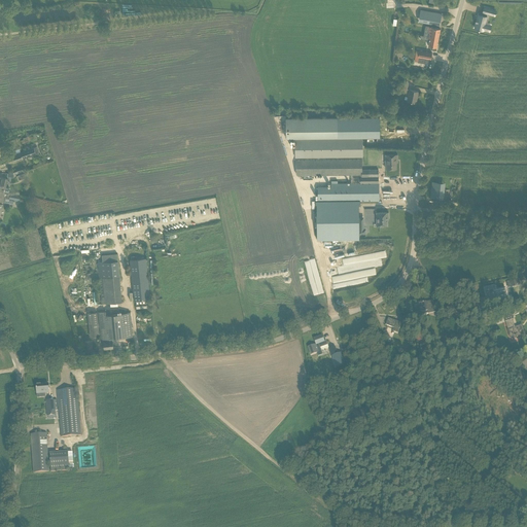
[(420,10),(418,22),(423,23),(428,23),(432,24),(440,25),(442,13),(434,12),(420,10)]
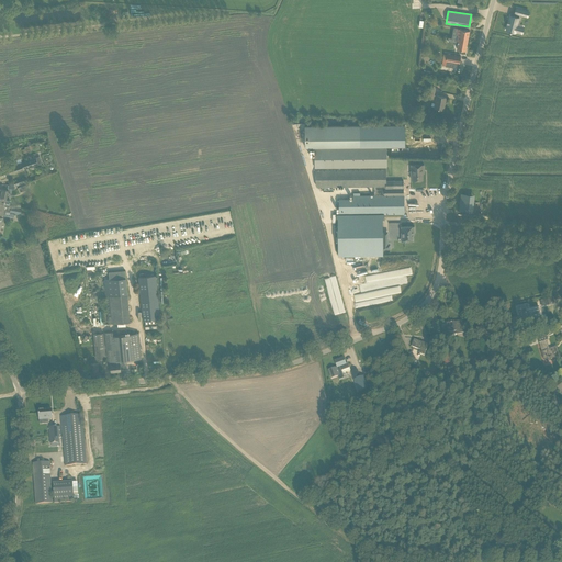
[(505,24),(506,24),(505,30),(514,33),(514,32),(516,32),(518,26),(515,25),(517,18),(508,15),(507,20),(505,24)]
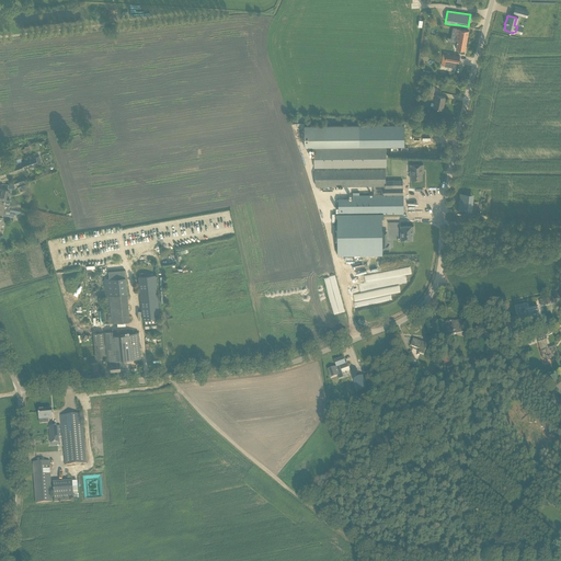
[(465,50),(468,31),(457,29),(456,35),(453,34),(451,38),(450,42),(456,43),(456,42),(457,42),(456,49),(465,50)]
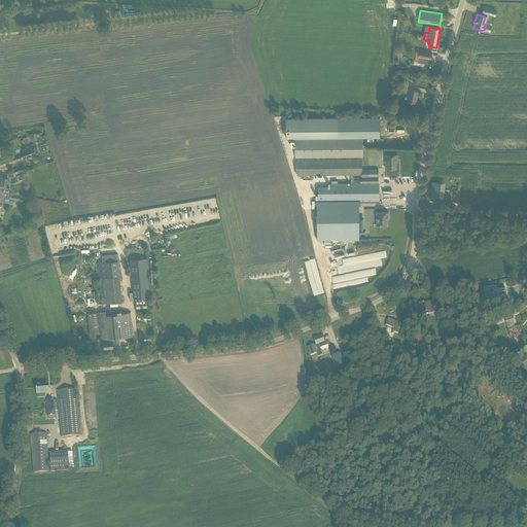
[(416,56),(415,61),(426,63),(426,59),(430,60),(432,53),(419,50),(419,51),(418,57),(416,56)]
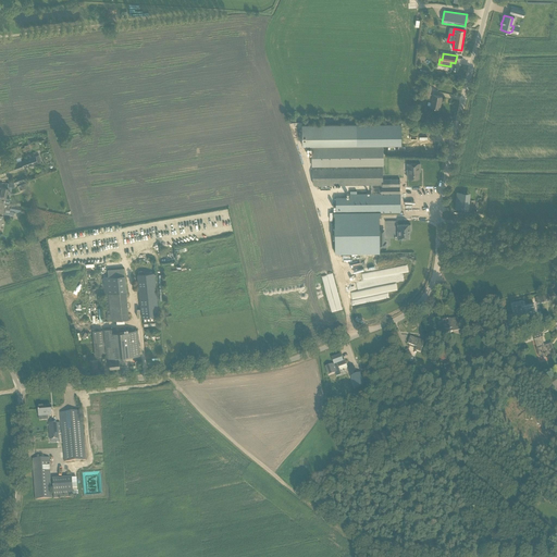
[(431,107),(434,108),(440,109),(442,97),(433,95),(431,107)]
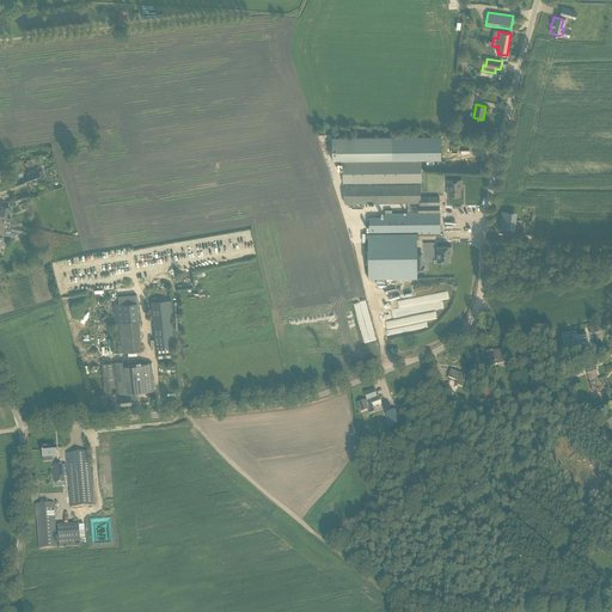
[(392,138),(332,138),(332,160),(392,160),(440,159),(440,136),(392,138)]
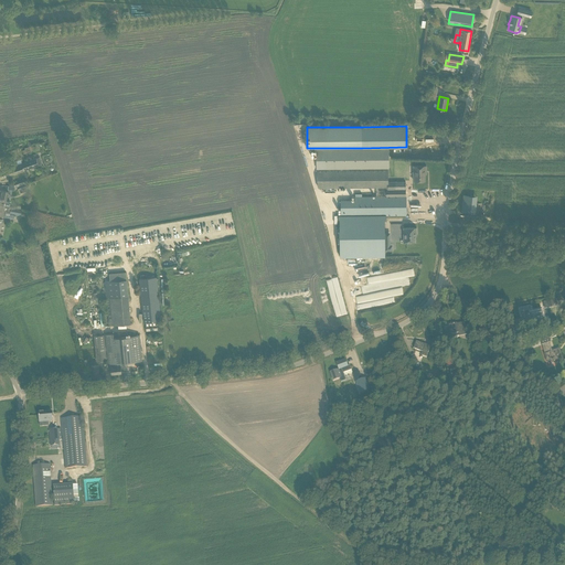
[(385,257),(384,215),(405,215),(405,182),(388,182),(388,169),(388,148),(317,149),(318,189),(376,188),(376,196),(354,196),(354,201),(341,201),(341,257),(385,257)]
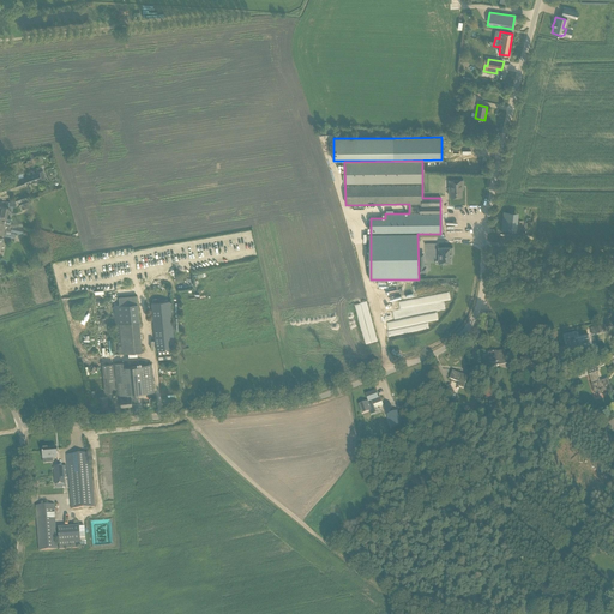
[(23,178),(0,185),(0,194),(26,186),(26,185),(41,180),(38,172),(23,178)]
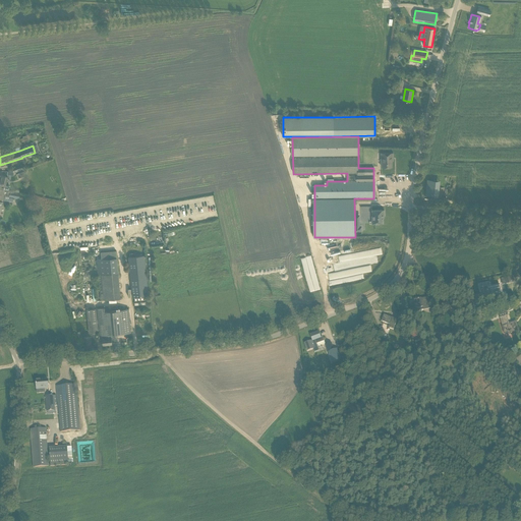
[(381,153),(381,162),(382,167),(392,167),(392,158),(393,158),(393,153),(381,153)]
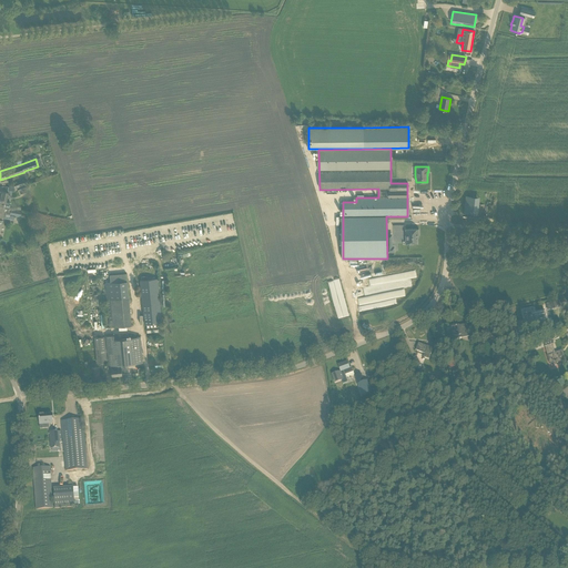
[(13,184),(16,189),(28,184),(26,180),(13,184)]
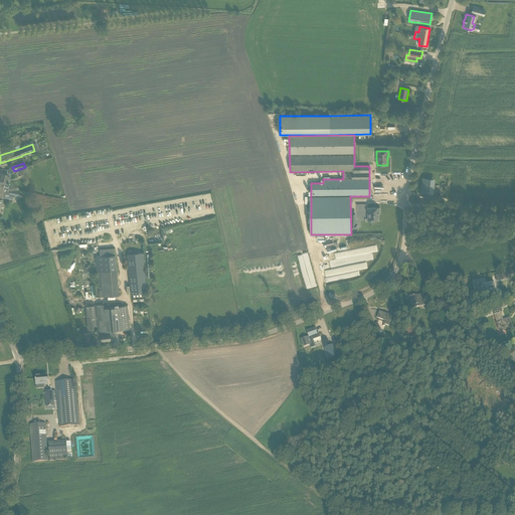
[(5,188),(6,181),(7,174),(0,172),(0,196),(5,198),(6,192),(9,193),(9,194),(19,196),(20,191),(10,189),(5,188)]
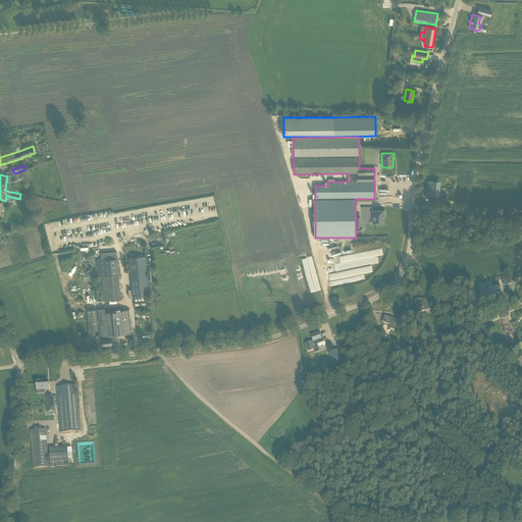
[(427,179),(427,197),(440,197),(441,180),(427,179)]
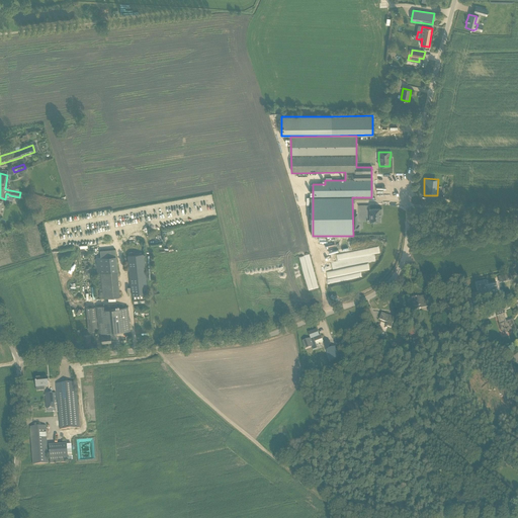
[(370,209),(370,214),(372,214),(372,223),(376,223),(376,222),(380,222),(380,213),(381,213),(381,209),(370,209)]
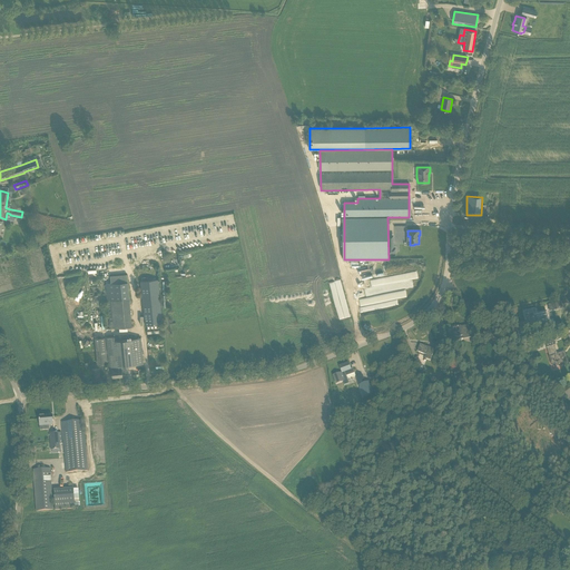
[(109,276),(110,284),(105,284),(109,328),(131,326),(129,298),(127,282),(126,275),(109,276)]
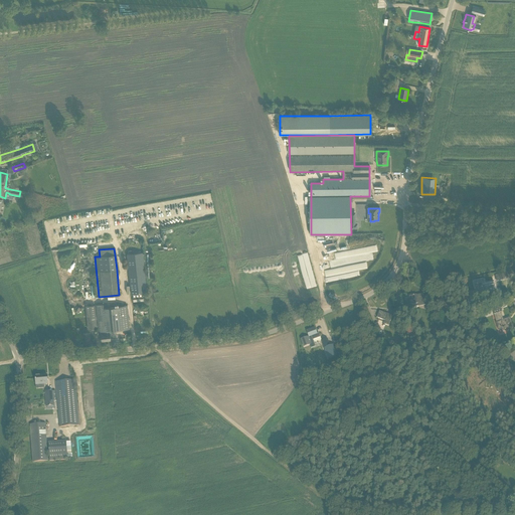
[(143,252),(128,253),(131,294),(133,294),(133,298),(145,297),(145,293),(147,293),(143,252)]
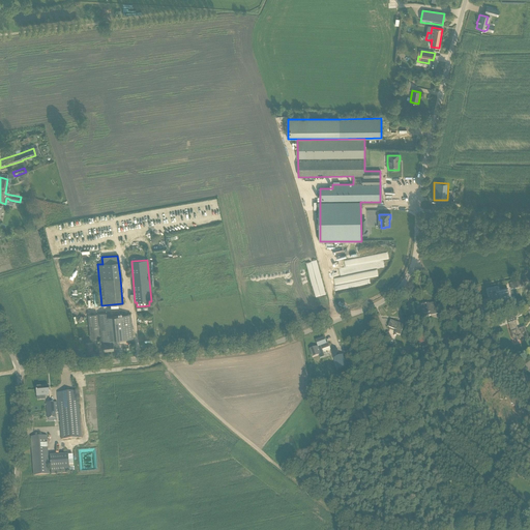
[(523,282),(512,284),(513,290),(525,288),(523,282)]
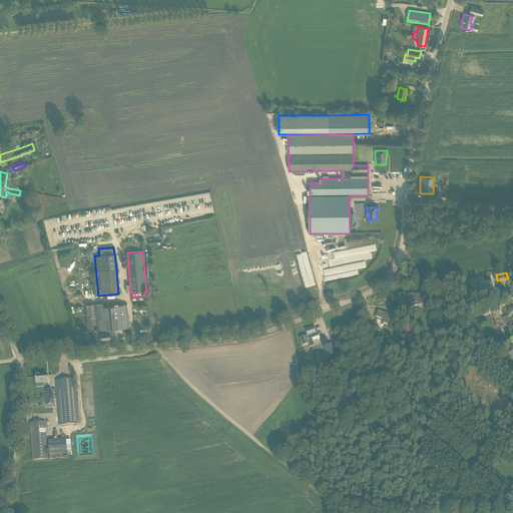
[(482,297),(481,290),(484,290),(485,290),(489,290),(489,293),(494,292),(491,281),(483,283),(482,278),(471,280),(475,299),(482,297)]
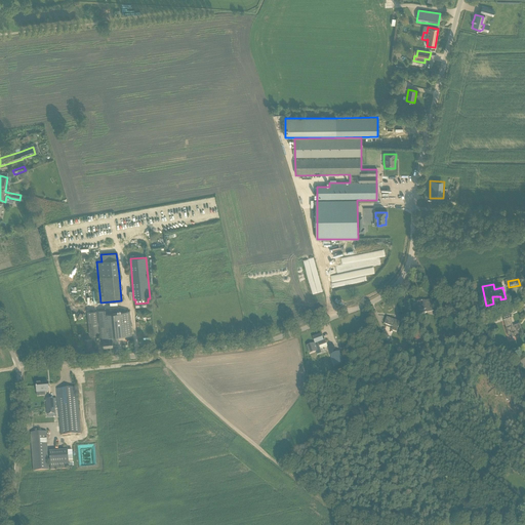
[(414,312),(409,313),(410,321),(416,320),(415,315),(423,313),(422,311),(426,310),(427,313),(433,311),(431,300),(423,301),(423,300),(421,301),(421,300),(420,301),(417,303),(418,307),(413,308),(414,312)]
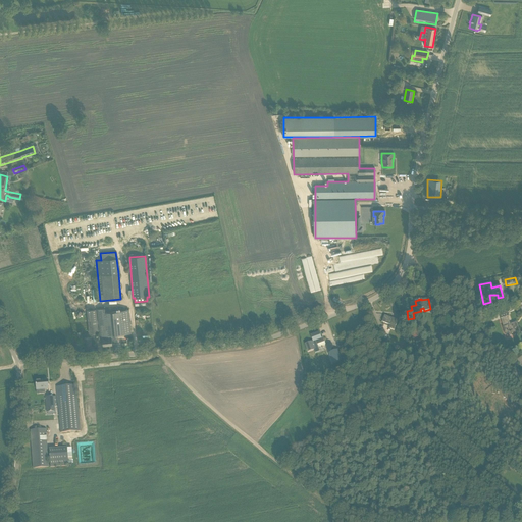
[(98,332),(98,333),(99,338),(102,338),(103,346),(112,345),(111,335),(131,333),(128,310),(105,312),(104,309),(97,309),(98,320),(97,320),(96,309),(87,310),(89,333),(98,332)]
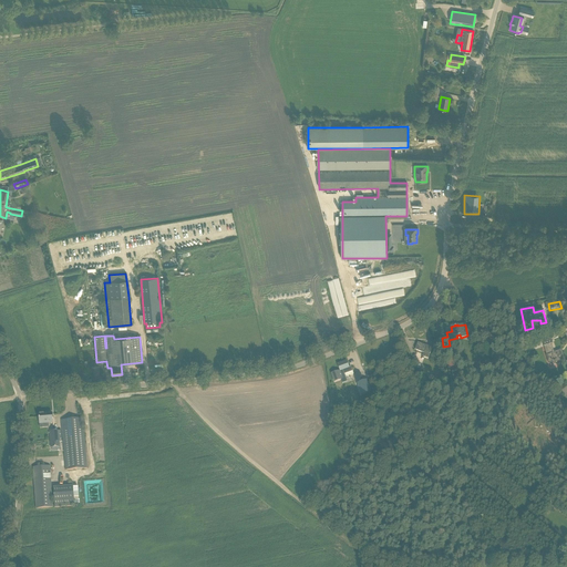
[(542,342),(544,347),(547,356),(546,356),(548,363),(552,362),(553,363),(559,361),(560,362),(565,360),(562,350),(554,352),(552,344),(553,343),(552,339),(542,342)]
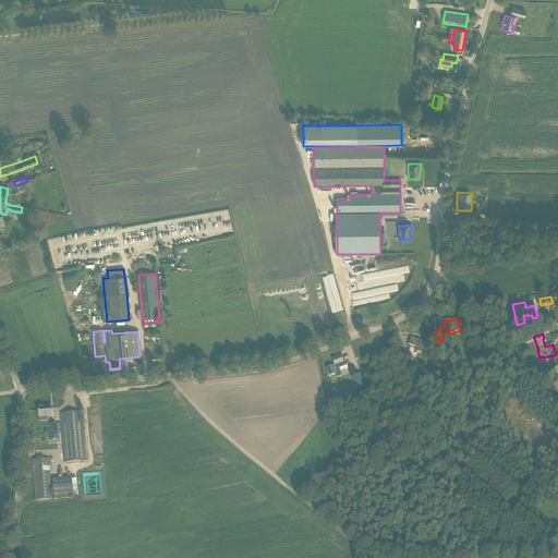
[(416,351),(421,353),(425,342),(411,337),(409,344),(417,348),(416,351)]
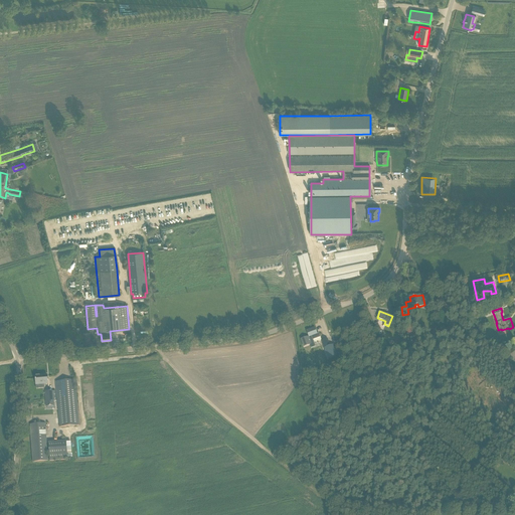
[(381,331),(377,323),(374,325),(378,333),(377,334),(378,336),(382,334),(381,332),(381,331)]
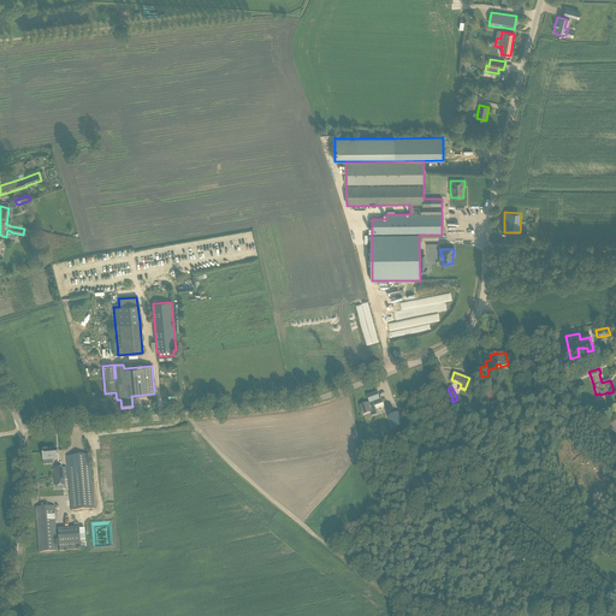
[(367,403),(360,406),(362,415),(371,413),(369,412),(372,410),(374,409),(374,407),(383,404),(381,398),(379,400),(377,392),(367,396),(369,403),(367,404),(367,403)]
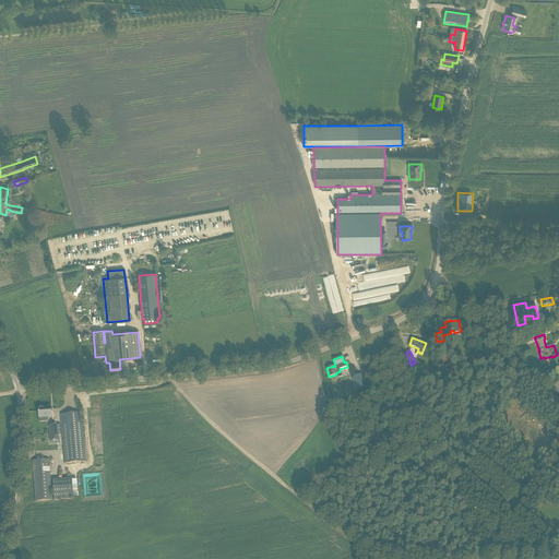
[(90,363),(91,372),(98,371),(97,361),(90,363)]
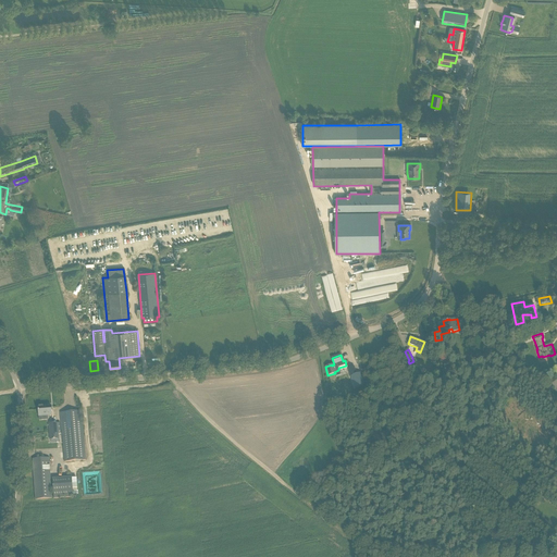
[(354,367),(347,369),(350,376),(354,388),(363,385),(360,373),(356,374),(354,367)]
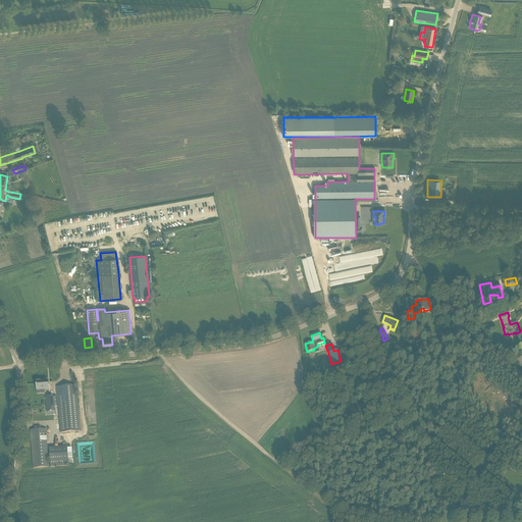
[(48,380),(36,381),(37,390),(48,389),(48,380)]
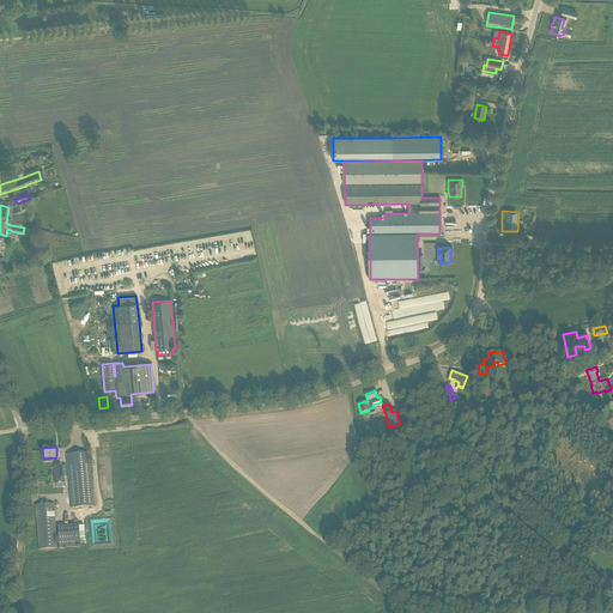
[(70,497),(71,508),(93,507),(93,495),(90,453),(66,455),(70,497)]
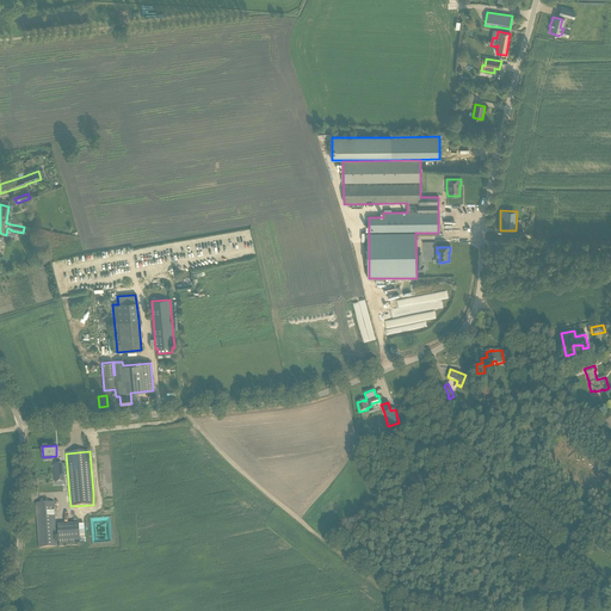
[(66,464),(54,466),(55,482),(62,482),(62,483),(65,483),(63,476),(67,476),(66,464)]
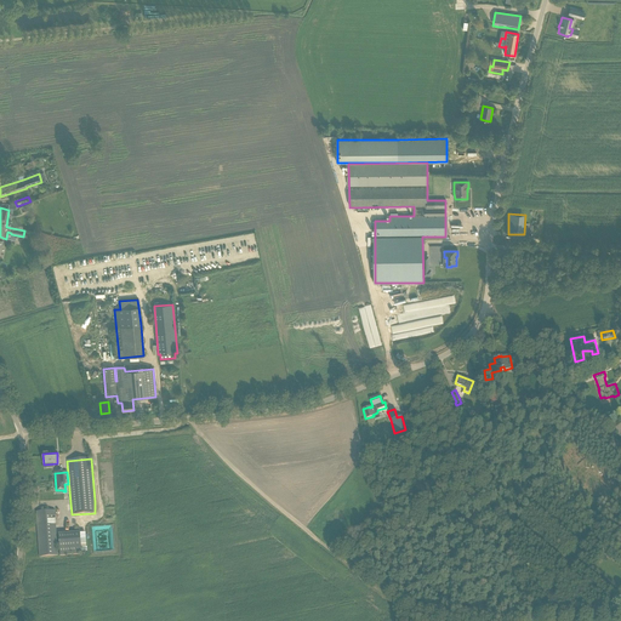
[(36,512),(40,557),(57,556),(55,511),(36,512)]
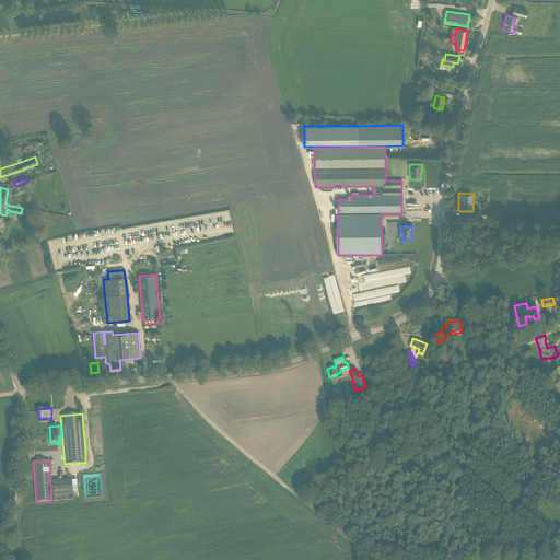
[(53,481),(54,501),(73,500),(71,477),(67,477),(67,480),(53,481)]
